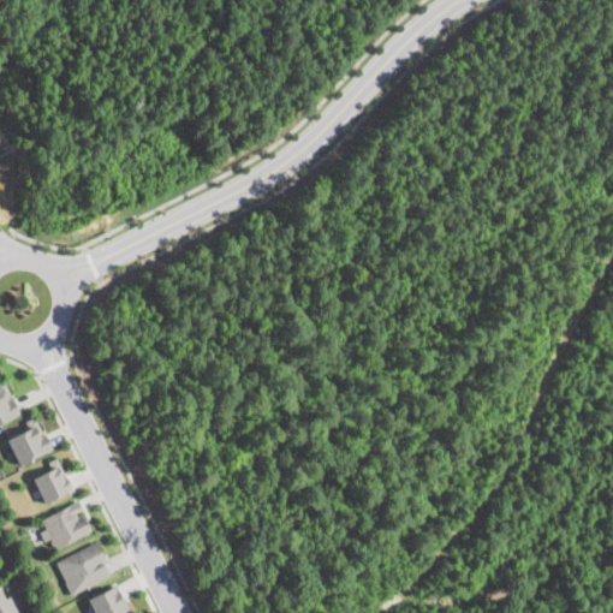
[(0,426),(22,414),(5,382),(0,385),(0,426)]
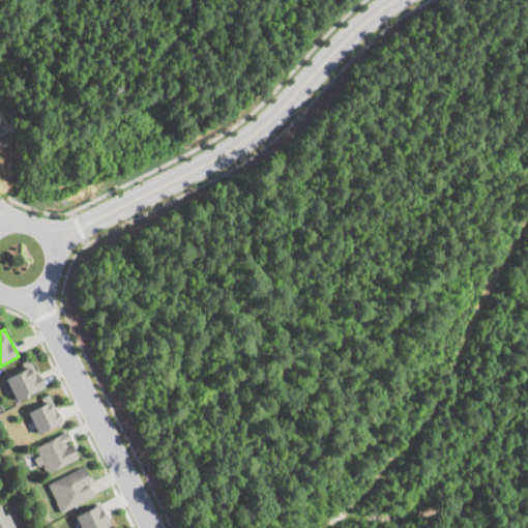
[(46,388),(34,363),(4,377),(17,402),(46,388)]
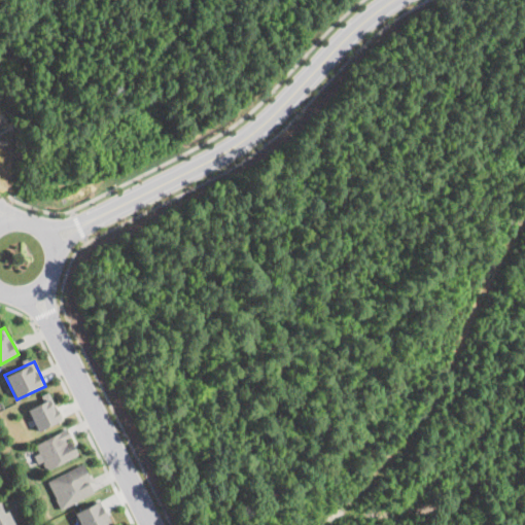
[(64,421),(51,394),(26,406),(37,432),(64,421)]
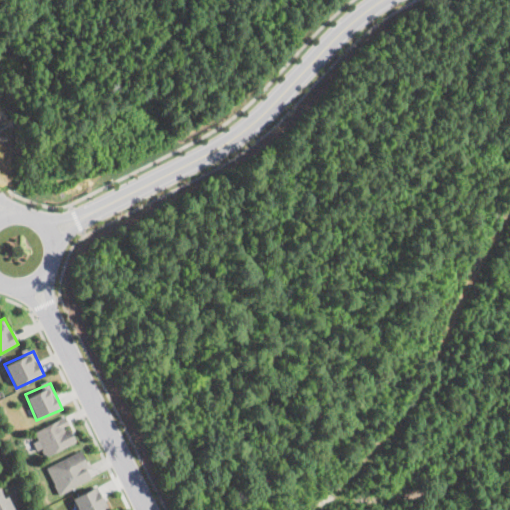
[(77,440),(65,417),(33,435),(45,458),(77,440)]
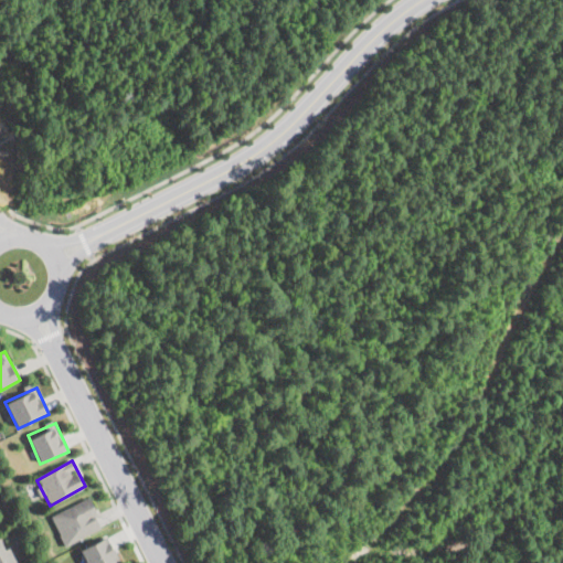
[(52,517),(67,546),(105,528),(91,498),(52,517)]
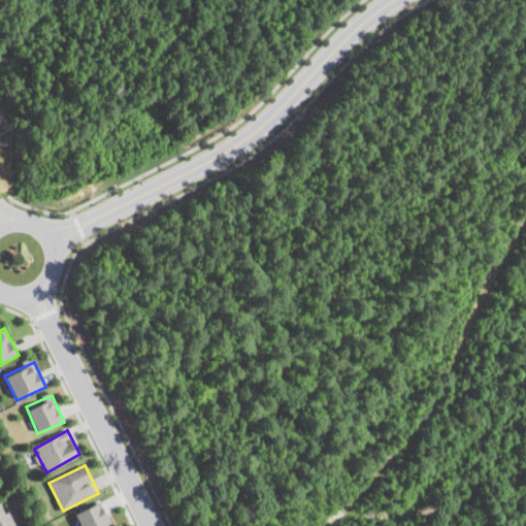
[(76,515),(81,525),(109,525),(112,524),(100,502),(76,515)]
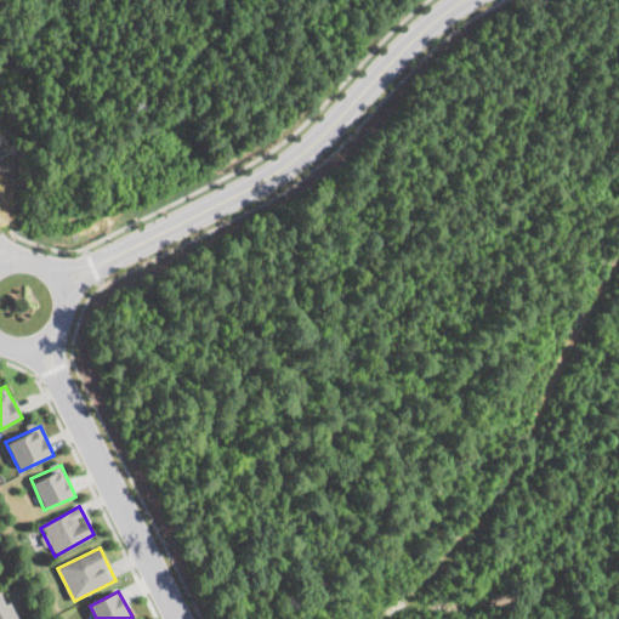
[(16,618),(5,592),(0,594),(0,618),(16,618)]
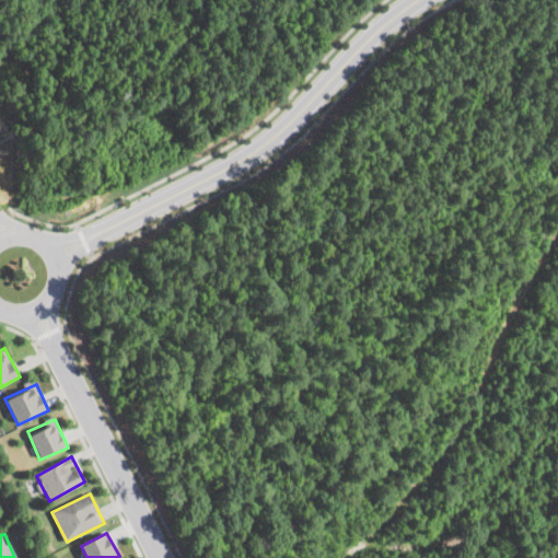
All buildings are outlined.
